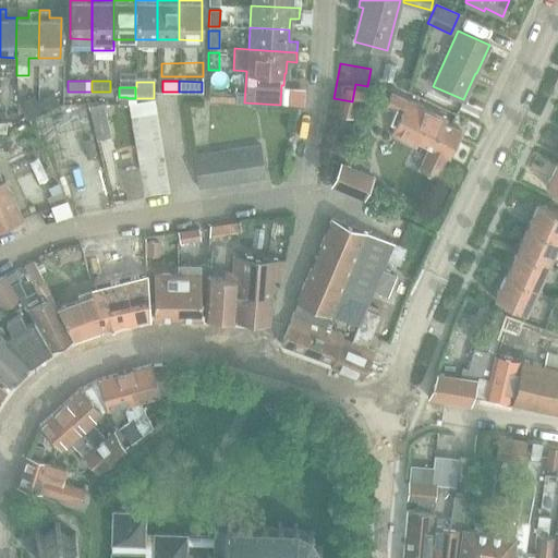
[(283,87),(282,105),(304,106),(305,89),(283,87)]
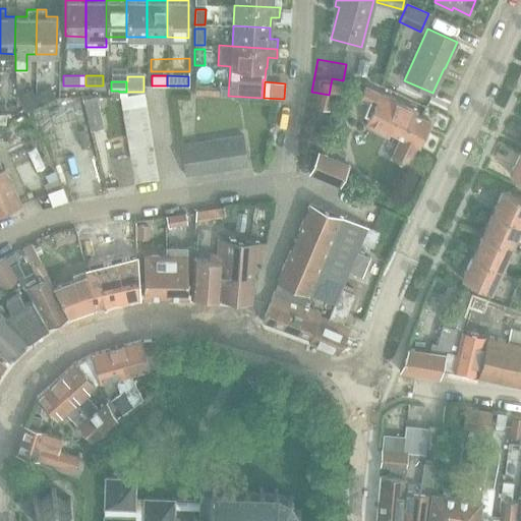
[(37,95),(41,104),(54,97),(50,88),(37,95)]
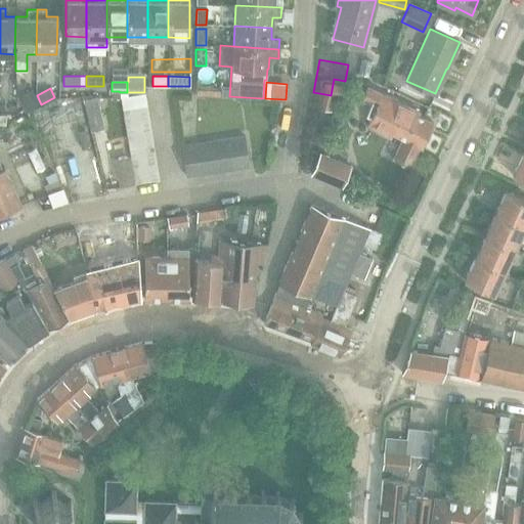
[(369,119),(364,128),(389,139),(391,134),(401,138),(392,159),(409,166),(418,145),(421,146),(432,122),(417,115),(418,112),(365,88),(360,100),(370,104),(365,117),(369,119)]
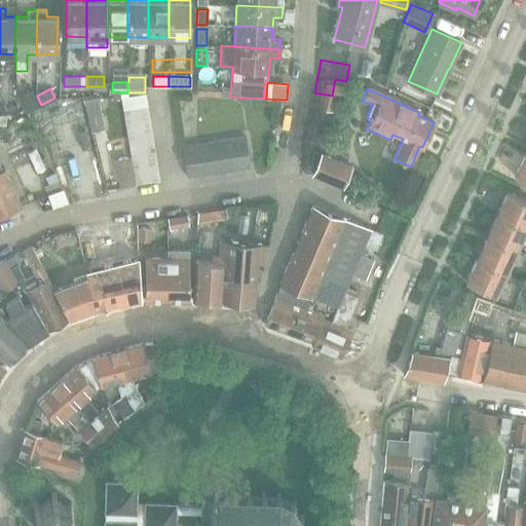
[(122,109),(146,105),(144,92),(120,97),(122,109)]
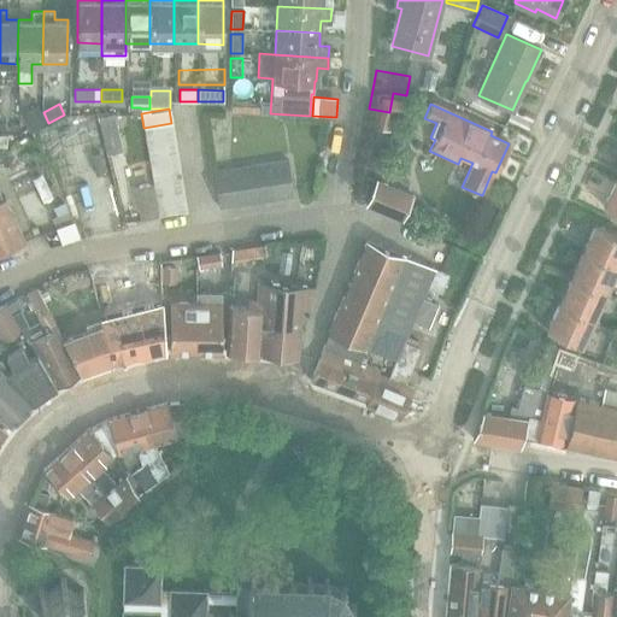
[(31,131),(48,123),(43,112),(25,122),(31,131)]
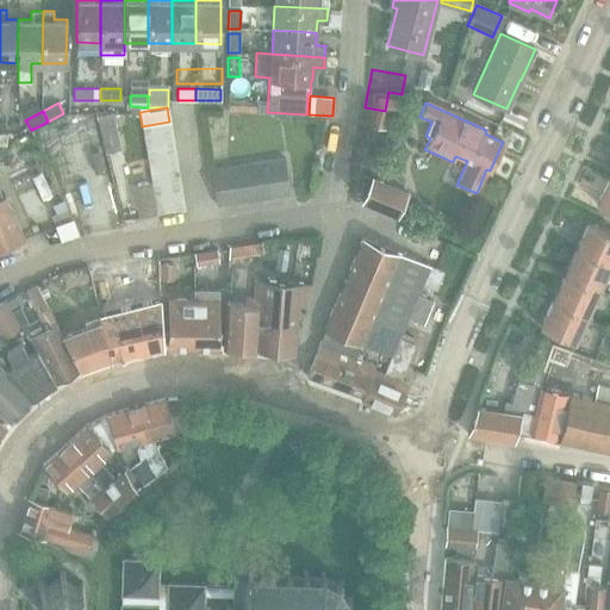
[(97,116),(105,153),(120,149),(112,112),(97,116)]
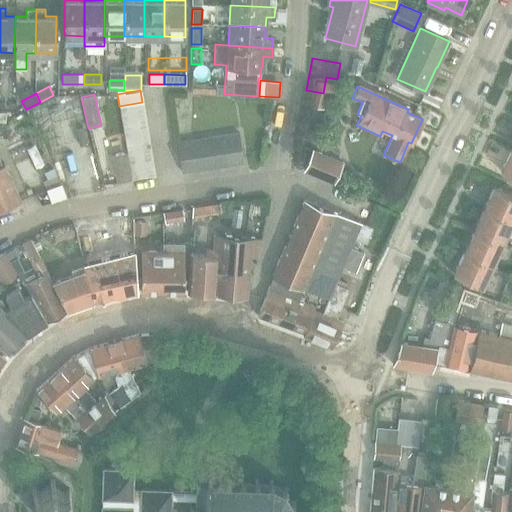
[(121,118),(144,115),(142,102),(119,106),(121,118)]
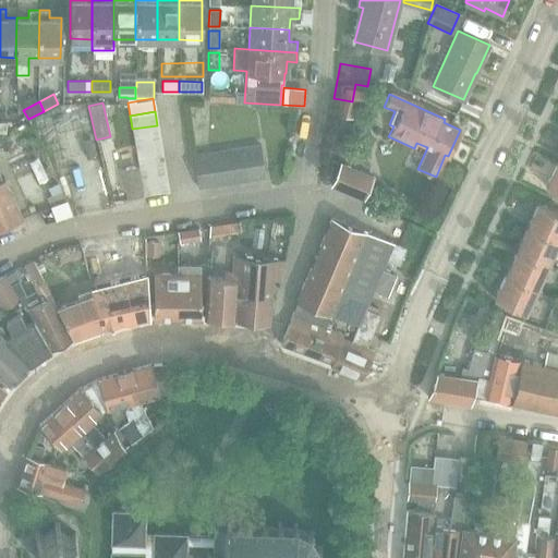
[(134,142),(159,138),(157,125),(132,129),(134,142)]
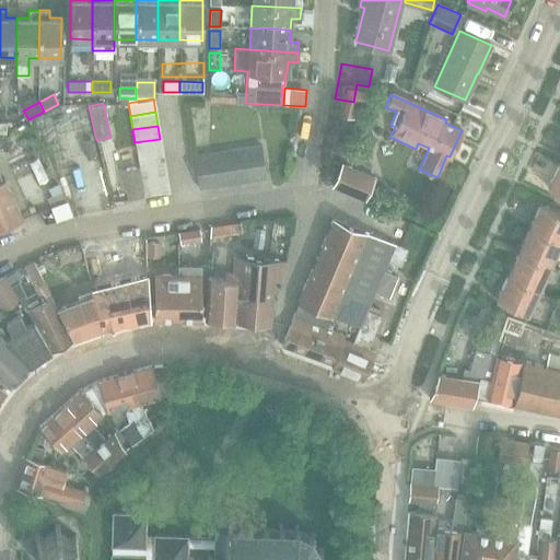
[(137,156),(162,152),(160,139),(135,142),(137,156)]
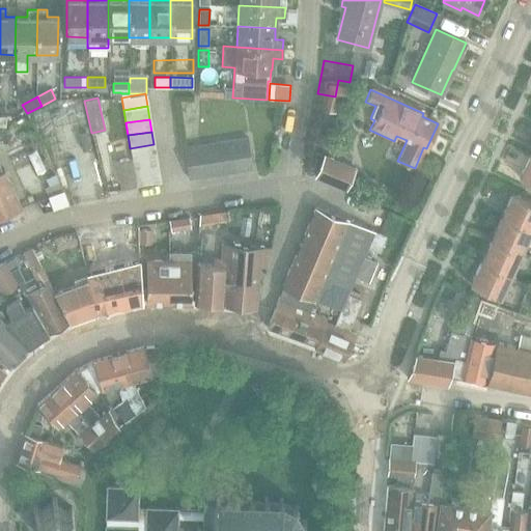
[(38,134),(27,137),(34,159),(46,156),(38,134)]
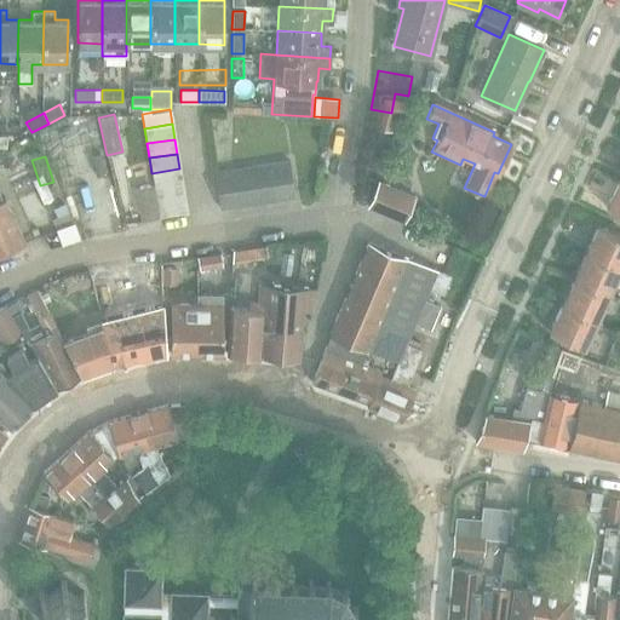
[(214,172),(220,207),(294,196),(290,161),(214,172)]
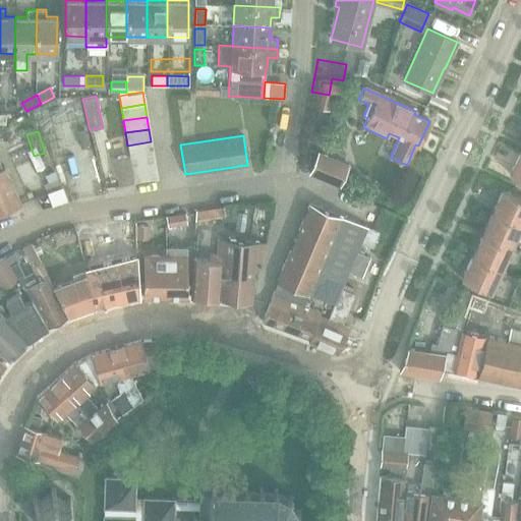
[(129,158),(153,154),(151,141),(127,146),(129,158)]
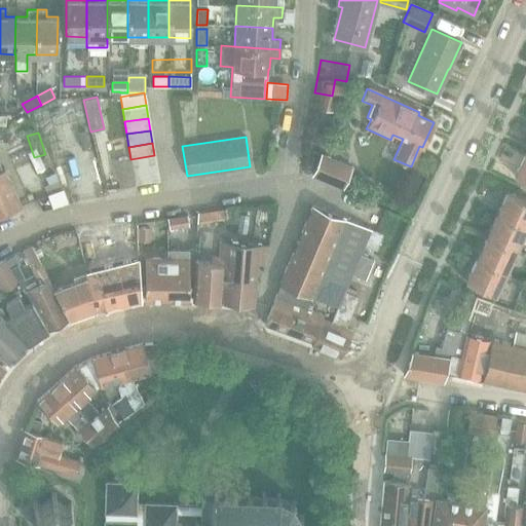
[(525,180),(525,152),(515,176),(525,180)]
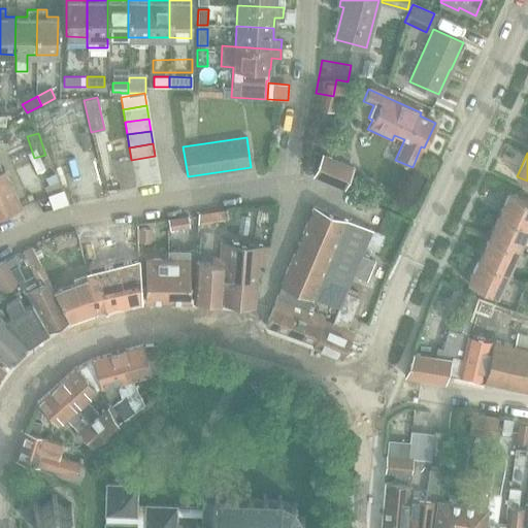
[(311,175),(343,189),(352,167),(321,154),(311,175)]
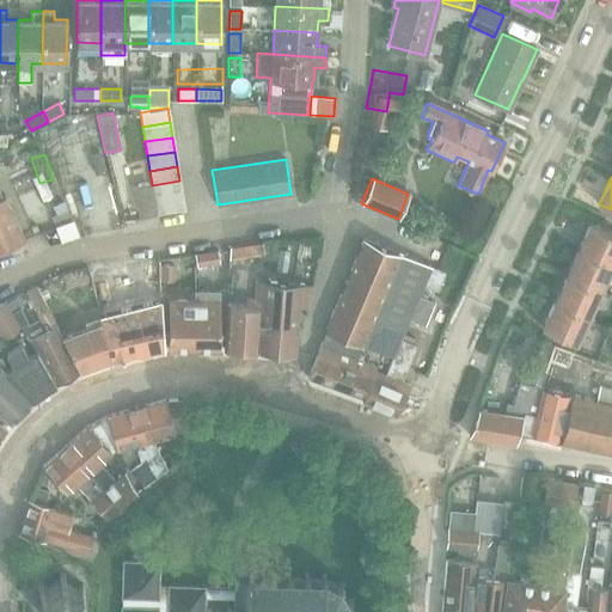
[(154,200),(182,195),(179,181),(152,185),(154,200)]
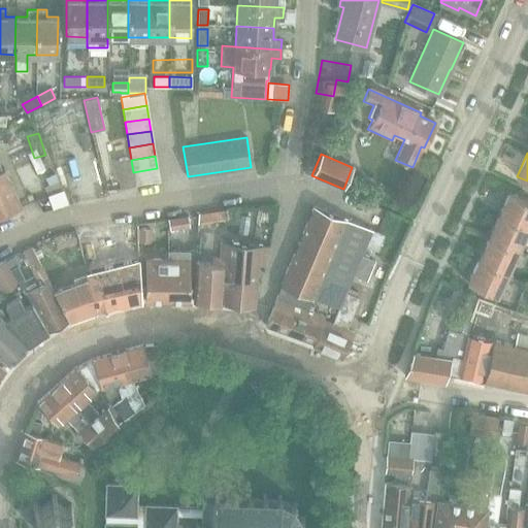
[(56,161),(42,169),(48,180),(63,171),(56,161)]
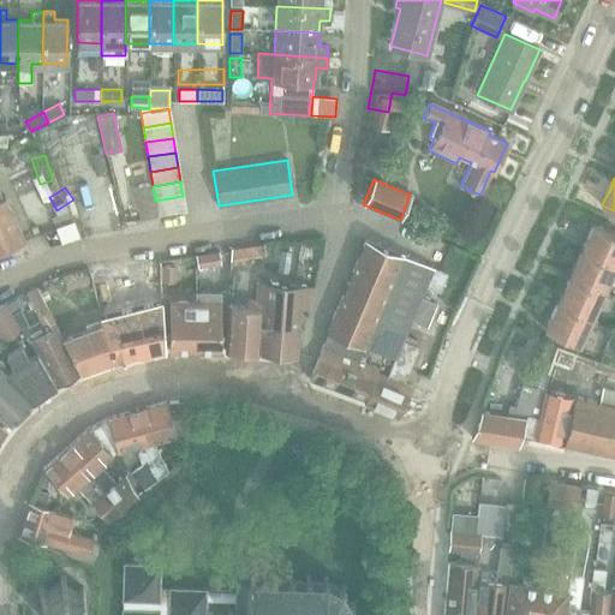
[(183,196),(155,201),(157,215),(185,210),(183,196)]
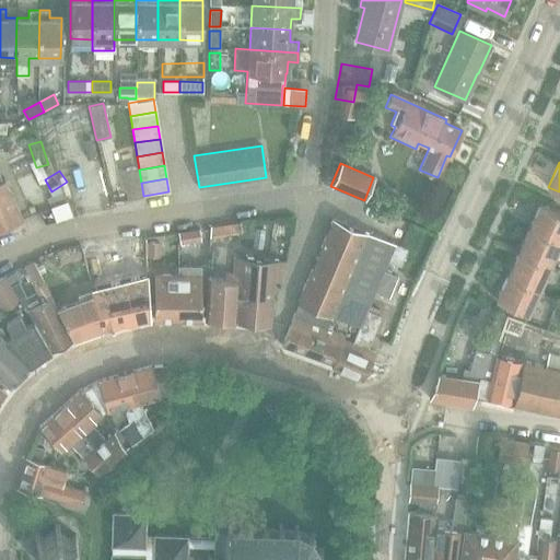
[(0,230),(22,220),(3,181),(0,182),(0,230)]
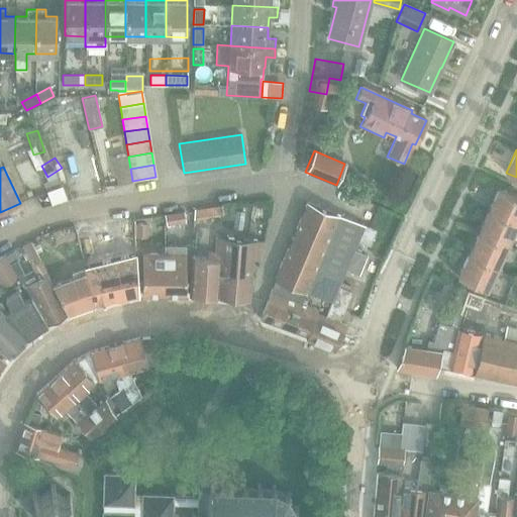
[(489,210),(516,222),(516,195),(499,187),(489,210)]
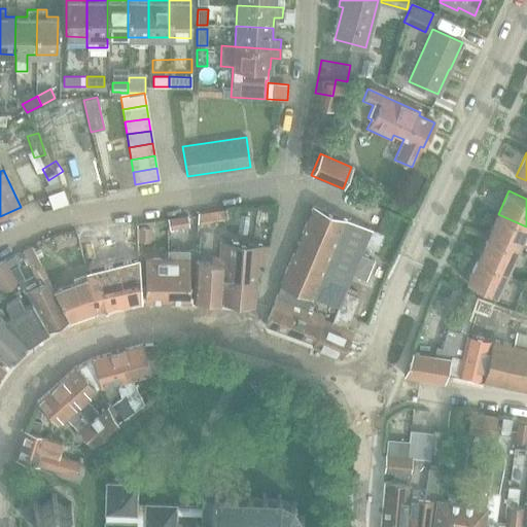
[(312,205),(281,283),(312,295),(339,307),(345,294),(344,294),(344,292),(345,291),(352,274),(365,279),(373,259),(360,254),(371,230),(371,229),(312,205)]
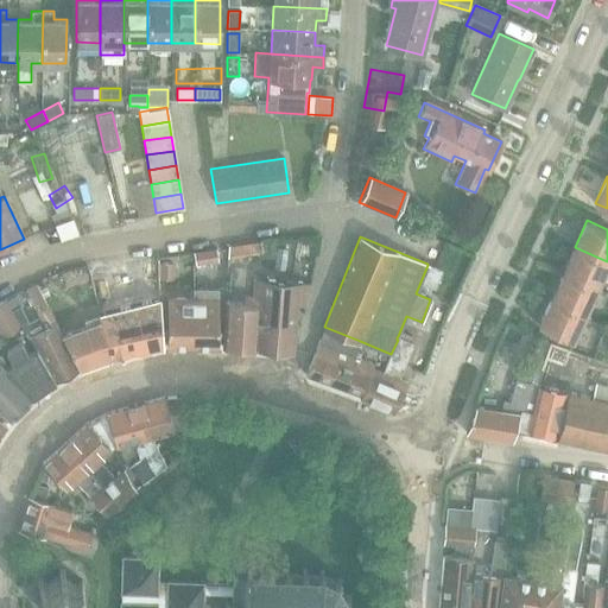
[(597,287),(607,264),(607,261),(575,247),(563,272),(597,287)]
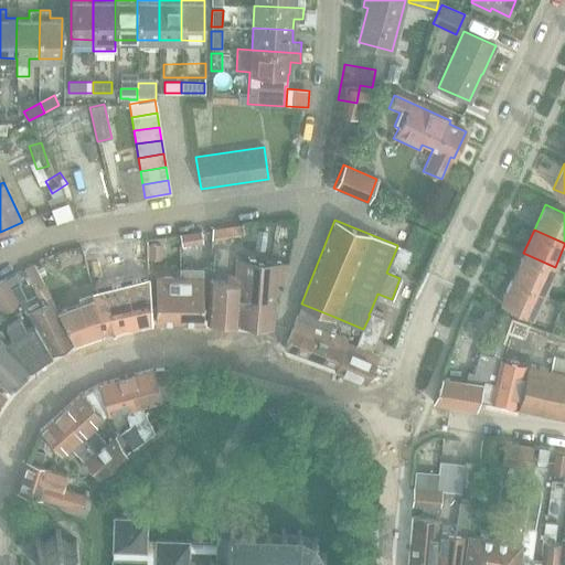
[(201,231),(180,234),(182,246),(203,243),(201,231)]
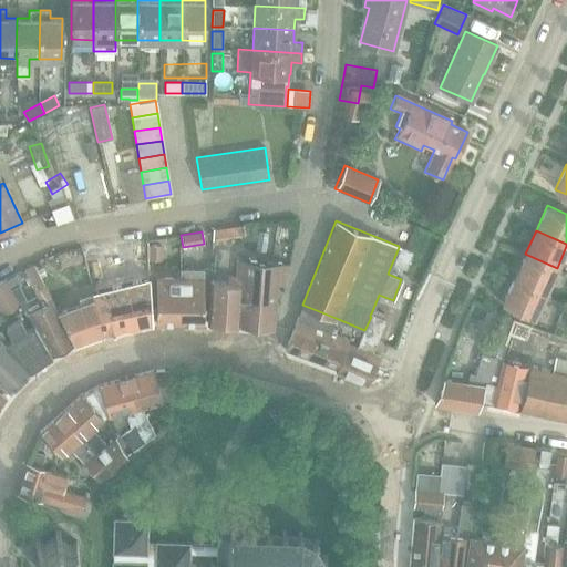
[(124,243),(114,246),(117,259),(127,256),(124,243)]
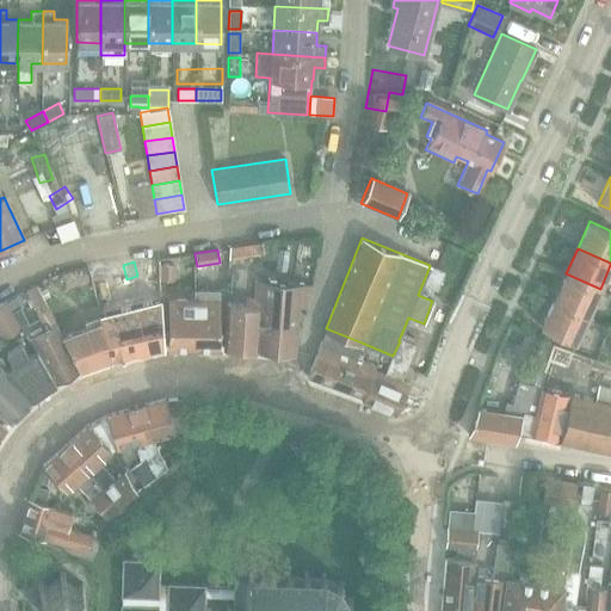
[(588,315),(600,289),(566,273),(554,300),(588,315)]
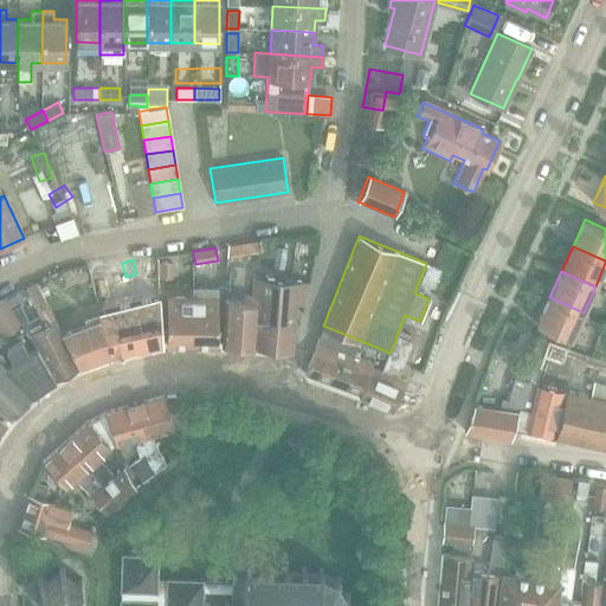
[(260,278),(258,302),(255,348),(289,350),(292,304),(302,305),(308,282),(260,278)]
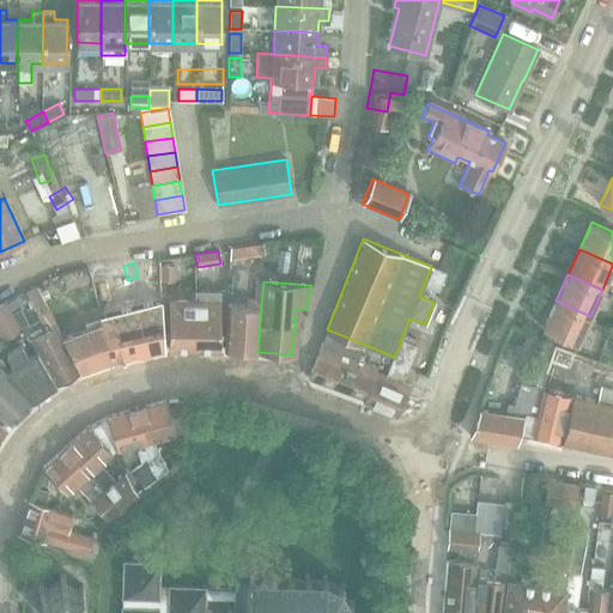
[(79,370),(62,338),(36,286),(23,293),(38,321),(20,331),(28,338),(30,337),(37,350),(36,351),(55,383),(79,370)]
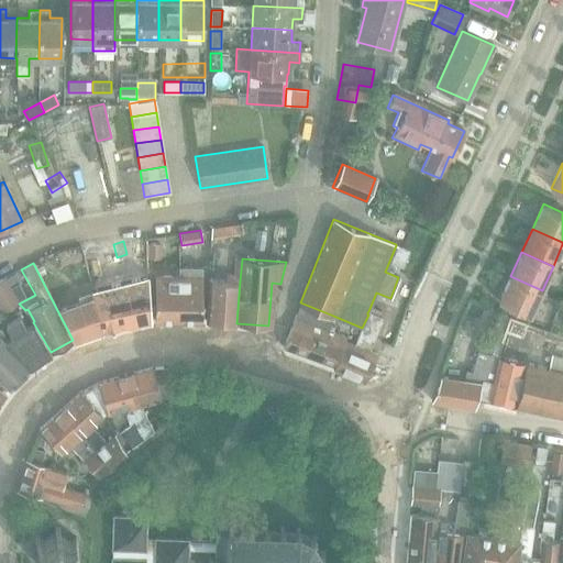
[(155,276),(155,320),(177,320),(178,277),(155,276)]
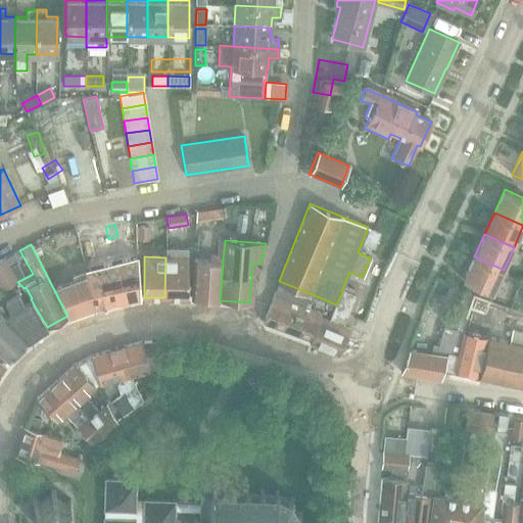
[(492,292),(504,270),(474,256),(464,279),(492,292)]
